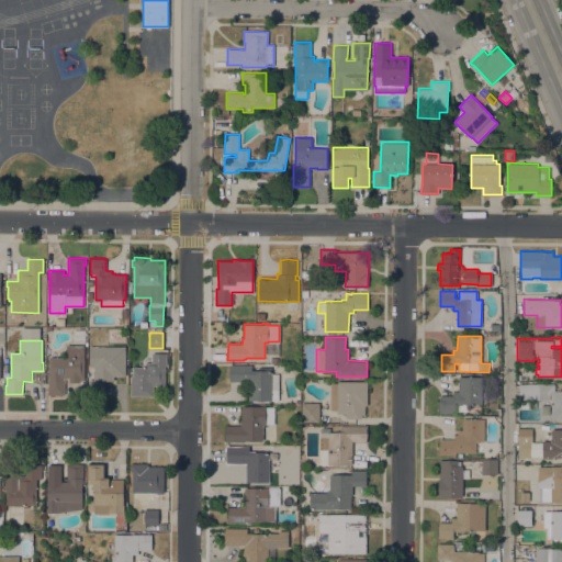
[(94,353),(107,353),(107,341),(123,341),(123,353),(125,353),(125,366),(125,371),(123,371),(115,371),(115,382),(104,382),(104,393),(89,393),(89,379),(94,379),(94,353)]
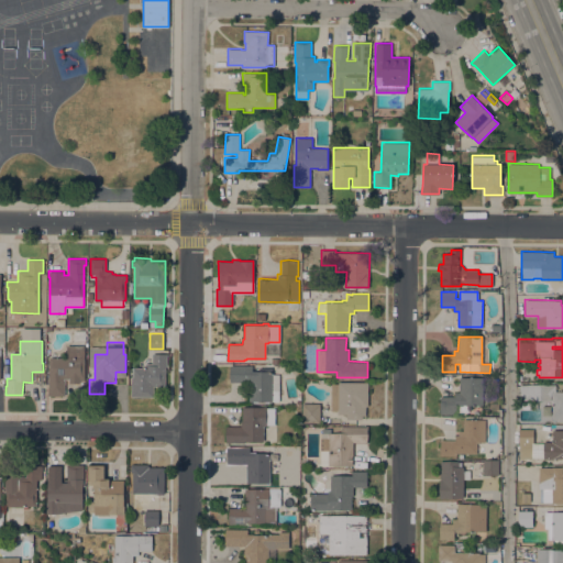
[(64,395),(47,395),(47,386),(48,386),(50,356),(66,356),(66,345),(85,345),(85,381),(79,381),(79,383),(68,382),(69,378),(63,378),(63,379),(64,379),(64,395)]
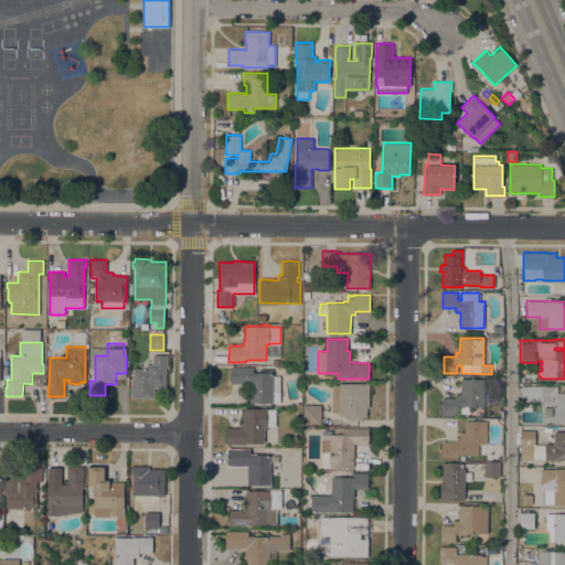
[(131,398),(131,377),(134,379),(134,369),(142,369),(142,368),(146,368),(146,364),(152,364),(152,354),(168,354),(168,368),(166,368),(166,388),(152,387),(151,398),(131,398)]
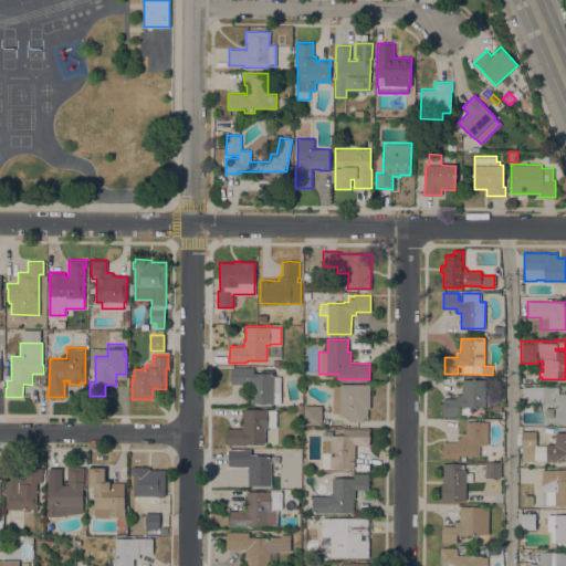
[(253,367),(253,373),(274,373),(274,376),(281,376),(281,404),(270,404),(265,404),(265,402),(259,402),(259,404),(254,404),(254,402),(250,402),(251,384),(231,384),(231,367),(253,367)]
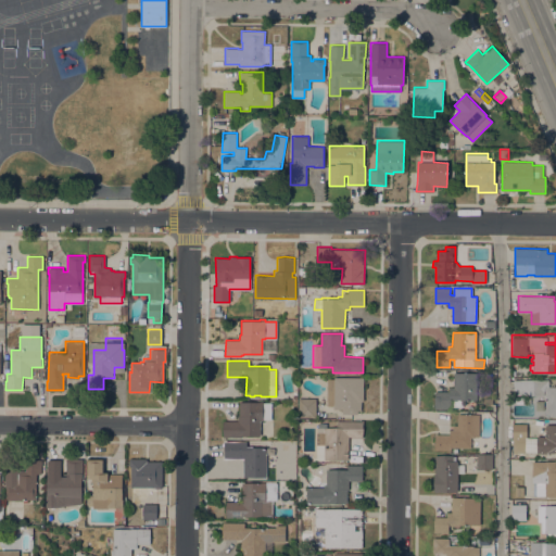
[(477,400),(463,400),(463,407),(453,406),(454,400),(451,400),(451,408),(434,408),(434,391),(449,391),(449,387),(453,387),(454,373),(477,373),(477,400)]
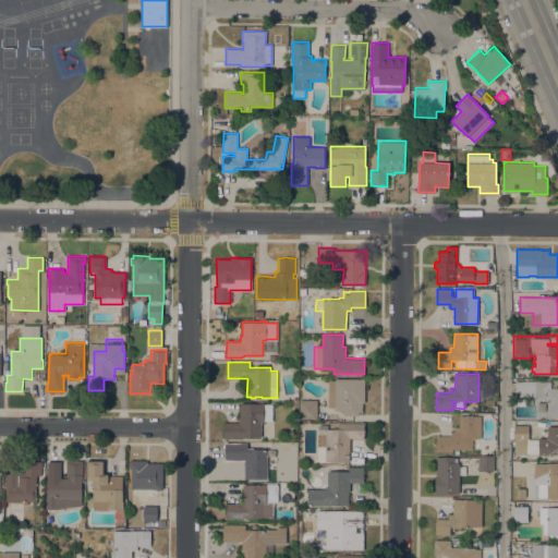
[(365,378),(364,402),(362,402),(362,412),(359,411),(359,415),(343,414),(343,410),(335,410),(335,407),(328,407),(328,379),(336,380),(336,378),(365,378)]
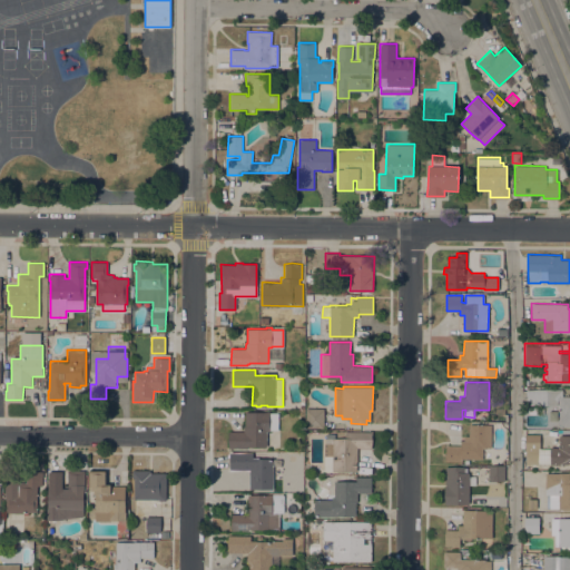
[(562,389),(562,396),(569,396),(569,426),(559,426),(559,405),(547,405),(547,404),(526,404),(526,389),(562,389)]
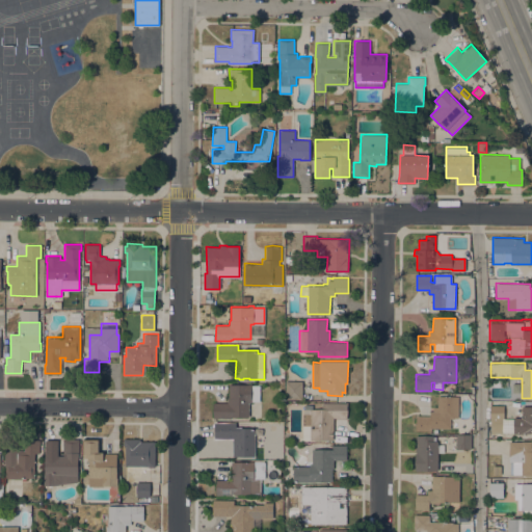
[(302,399),(285,399),(286,380),(302,380),(302,399)]
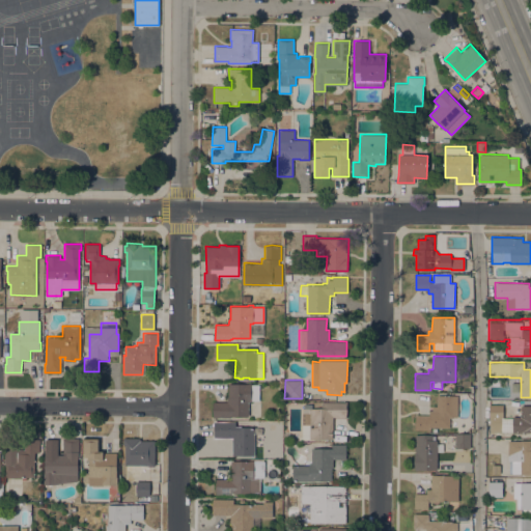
[(248,416),(230,415),(230,417),(213,417),(213,401),(227,401),(227,396),(228,396),(228,383),(248,384),(248,383),(251,383),(251,384),(259,384),(259,400),(251,400),(251,401),(249,401),(248,416)]
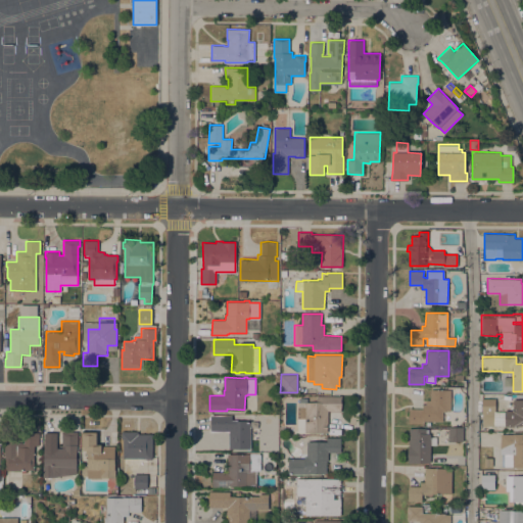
[(409,423),(409,408),(423,409),(423,403),(425,403),(425,399),(430,399),(430,388),(450,389),(450,411),(443,411),(442,421),(424,420),(424,423),(409,423)]
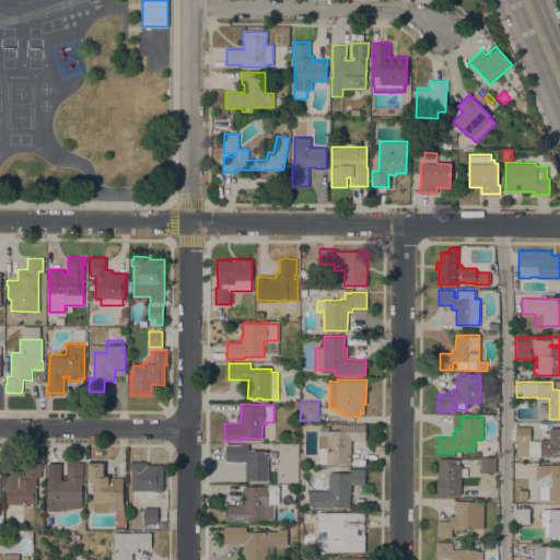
[(365,423),(365,441),(353,441),(353,440),(351,440),(351,453),(350,453),(350,461),(350,463),(318,463),(318,435),(321,435),(321,430),(324,430),(324,427),(328,427),(328,430),(339,430),(339,423),(365,423)]
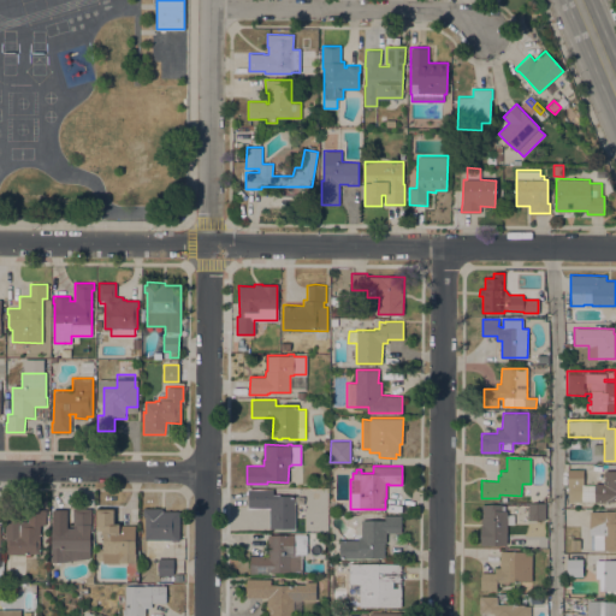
[(568,469),(584,469),(584,485),(594,485),(594,484),(604,484),(604,471),(615,471),(615,502),(605,502),(594,502),(594,501),(582,501),(582,499),(568,499),(568,486),(568,469)]
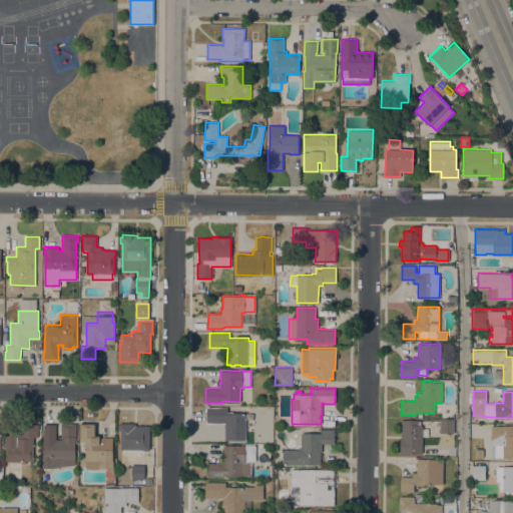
[(245,440),(223,440),(224,423),(206,423),(206,407),(227,407),(227,412),(245,412),(245,440)]
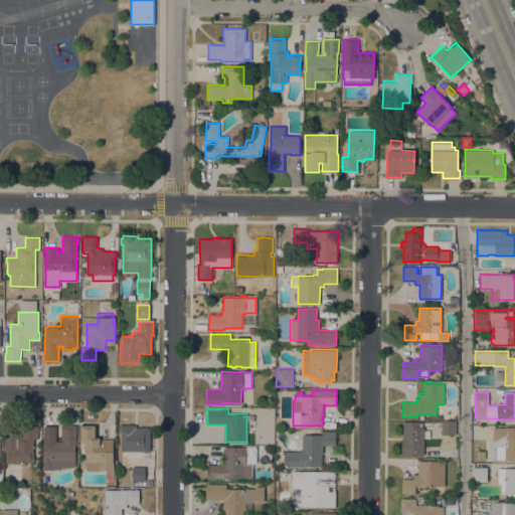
[(456,434),(442,434),(442,420),(456,420),(456,434)]
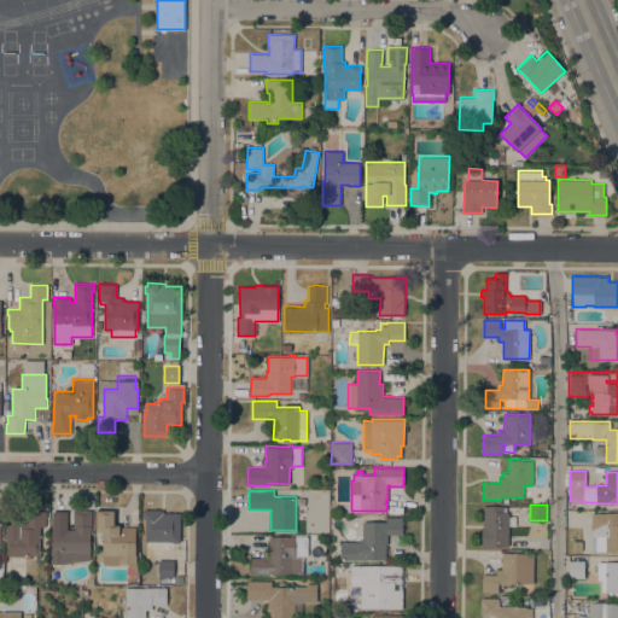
[(488,546),(488,547),(482,547),(483,506),(503,506),(503,507),(507,507),(506,512),(509,512),(508,516),(517,516),(516,525),(509,525),(508,546),(488,546)]
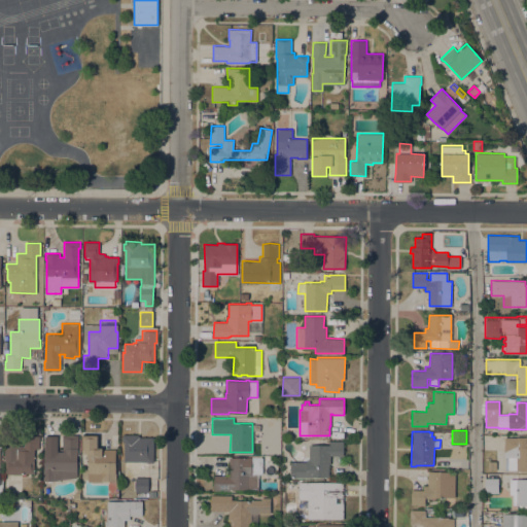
[(57,449),(56,434),(42,434),(43,450),(57,449)]
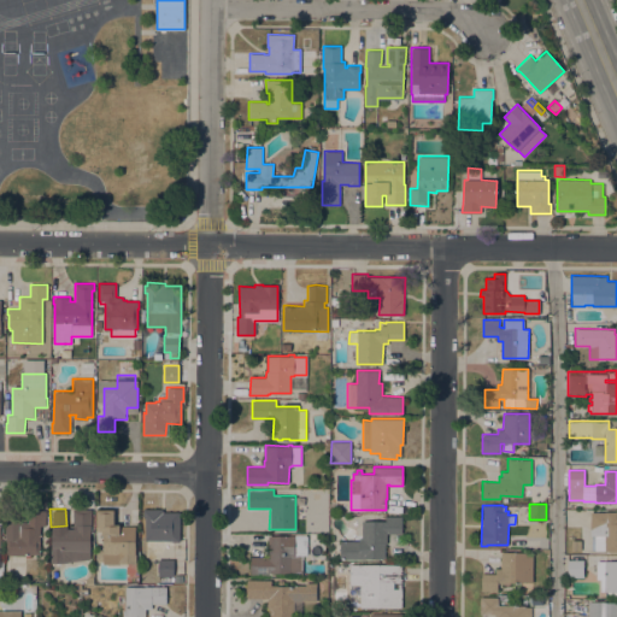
[(52,526),(60,526),(60,528),(76,528),(76,526),(72,526),(74,509),(92,509),(92,526),(90,526),(89,563),(51,563),(52,526)]
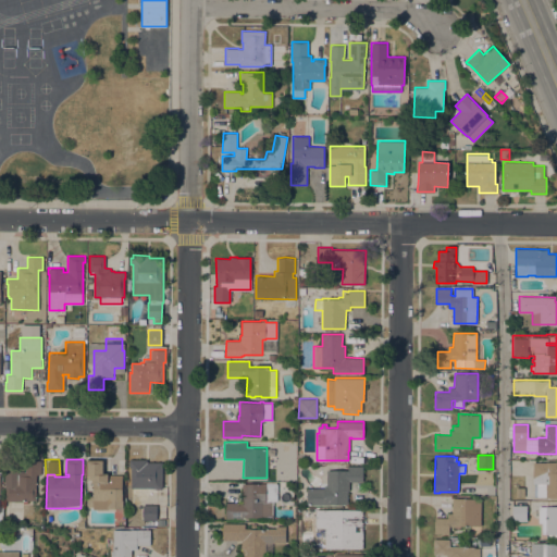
[(122,508),(108,508),(108,509),(93,509),(93,506),(88,506),(87,495),(94,495),(94,482),(91,482),(91,474),(87,474),(87,460),(103,459),(103,472),(109,472),(109,474),(122,474),(122,508)]
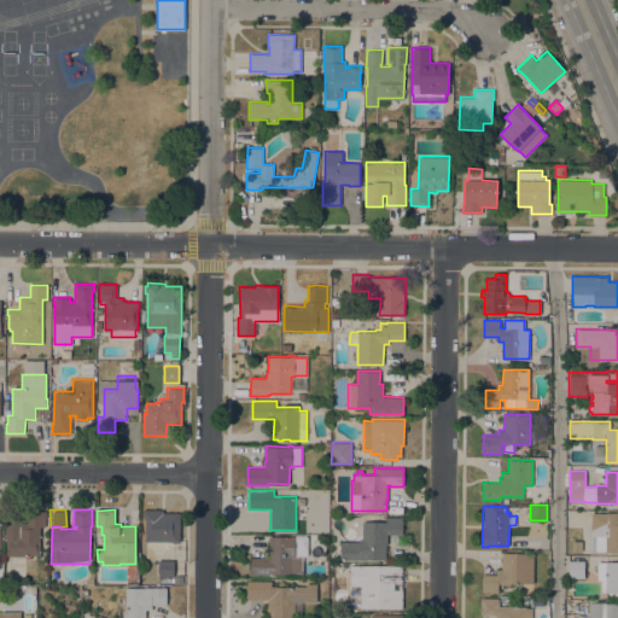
[(180,542),(173,542),(173,541),(145,541),(145,518),(144,518),(144,509),(163,509),(163,512),(180,512),(180,542)]
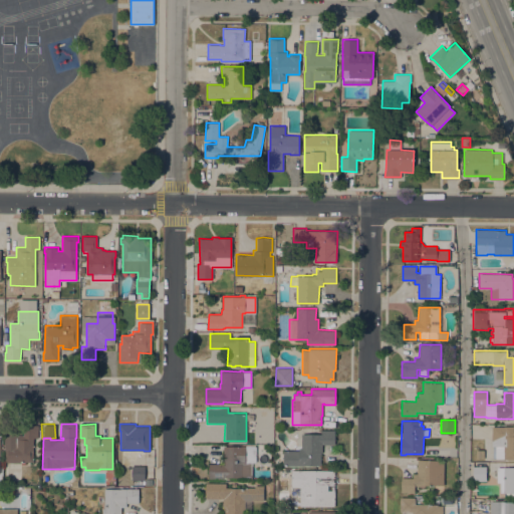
[(23,436),(23,425),(38,425),(38,431),(37,431),(37,438),(33,438),(33,461),(23,461),(23,462),(5,462),(5,452),(4,452),(5,430),(17,430),(17,435),(23,436)]
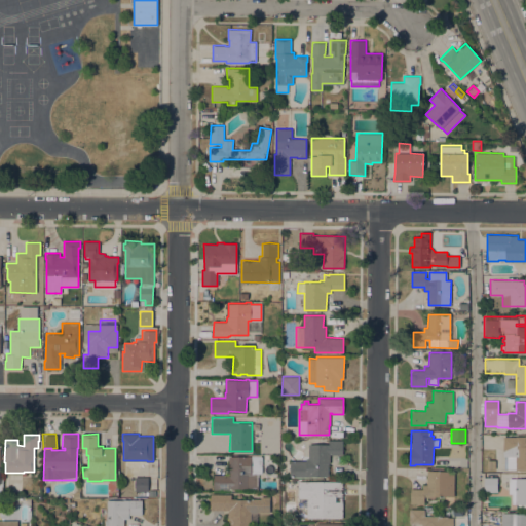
[(503,449),(502,449),(502,439),(503,439),(503,437),(525,436),(525,470),(516,470),(516,468),(506,468),(506,456),(503,456),(503,449)]
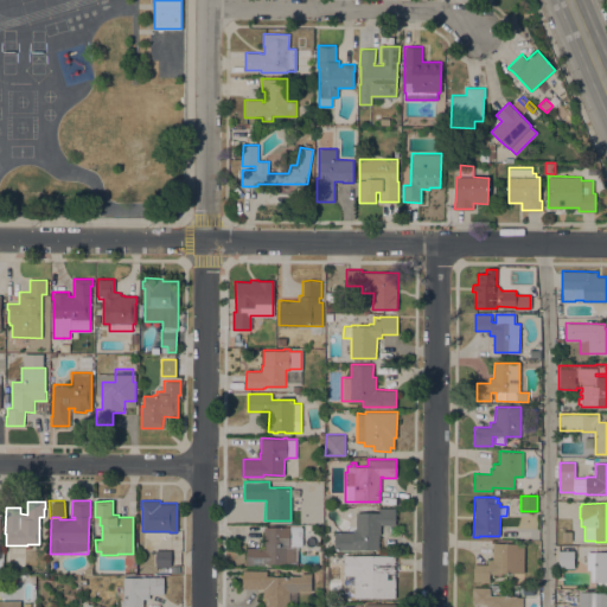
[(379,512),(379,508),(395,508),(395,524),(381,524),(381,535),(378,535),(378,549),(359,549),(334,549),(334,531),(353,531),(353,529),(356,529),(357,512),(379,512)]
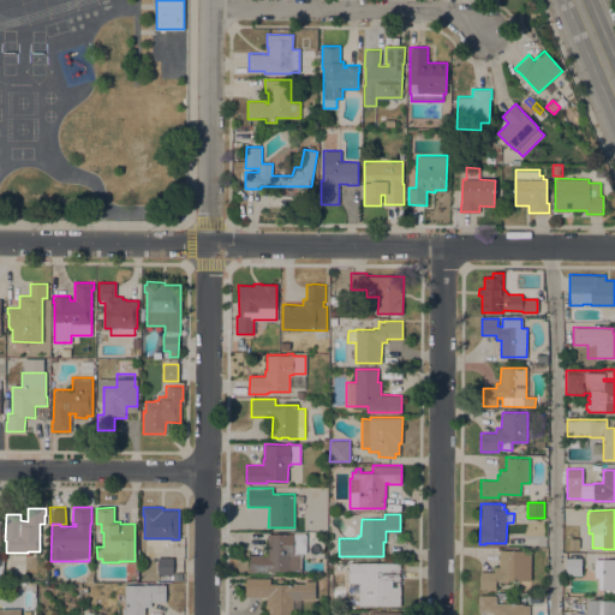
[(268,571),(268,573),(250,572),(250,555),(266,555),(266,549),(267,549),(268,533),(290,533),(294,533),(294,536),(293,553),(302,553),(300,572),(298,572),(268,571)]
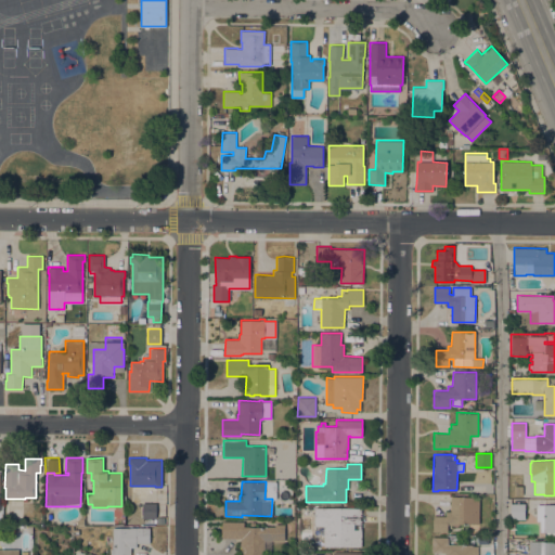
[(266,483),(275,483),(274,499),(272,499),(265,499),(266,483)]
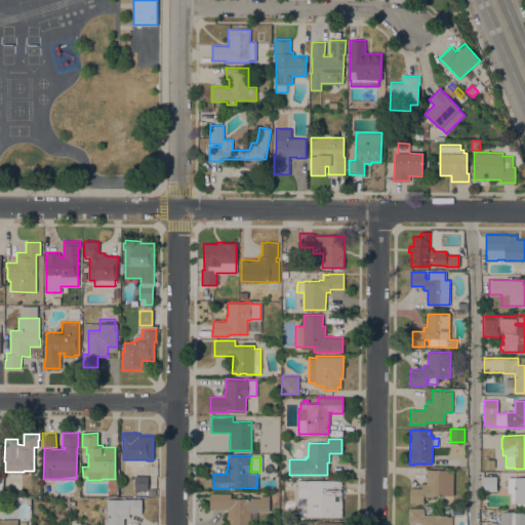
[(494,459),(494,468),(486,468),(486,459),(494,459)]
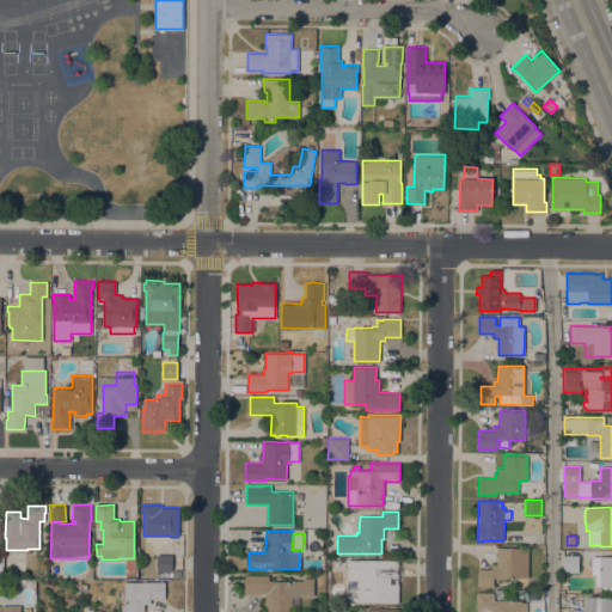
[(528,577),(494,577),(494,586),(478,586),(478,568),(491,568),(491,563),(496,563),(497,548),(528,548),(528,577)]
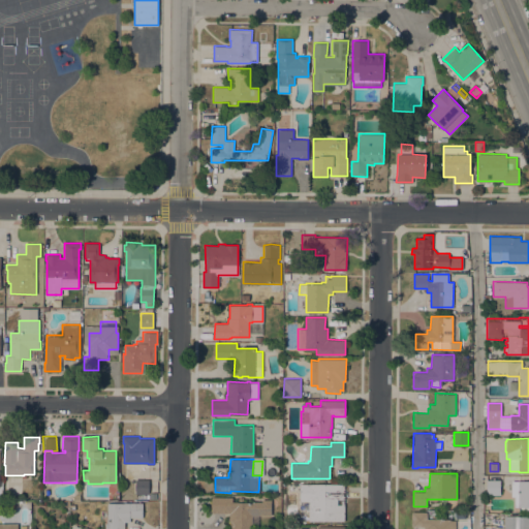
[(149,479),(149,493),(135,493),(136,479),(149,479)]
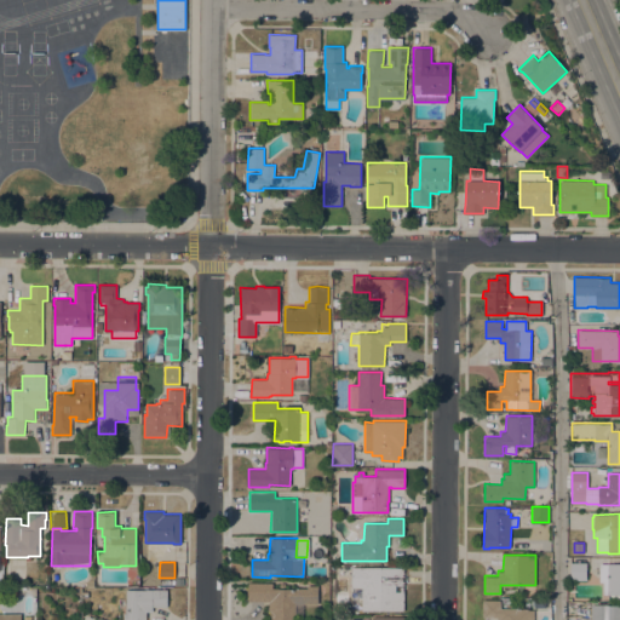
[(183,577),(183,563),(173,562),(173,577),(183,577)]
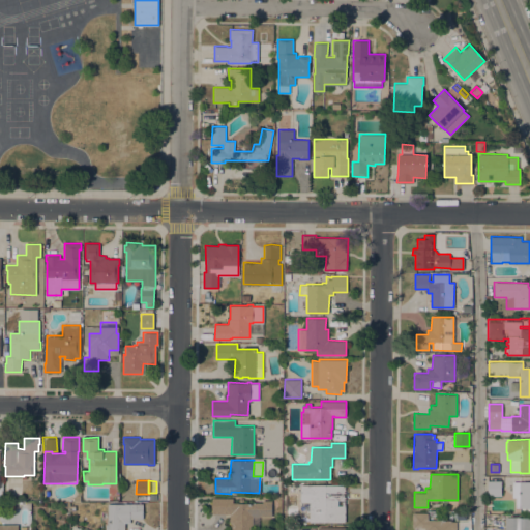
[(501,481),(501,496),(488,496),(488,480),(501,481)]
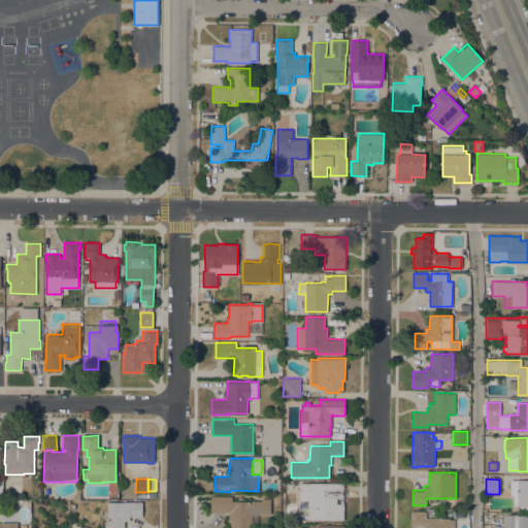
[(527,480),(527,509),(527,505),(514,505),(514,495),(510,495),(510,480),(518,480),(527,480)]
